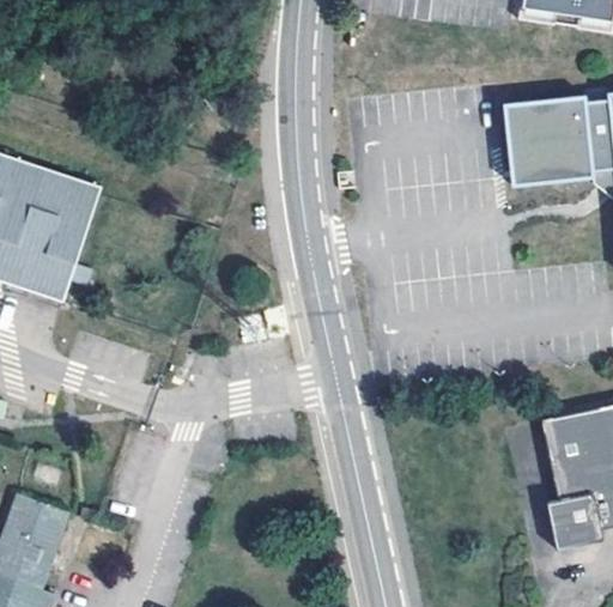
[(612,20),(612,0),(521,0),(520,7),(552,12),(550,24),(580,29),(582,17),(612,20)]
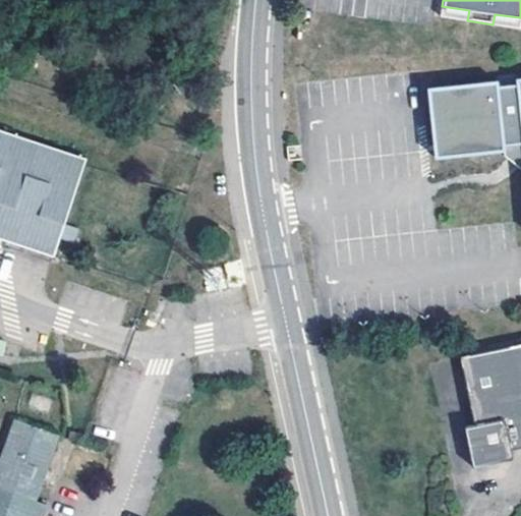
[(467,20),(469,10),(442,6),(440,16),(467,20)]
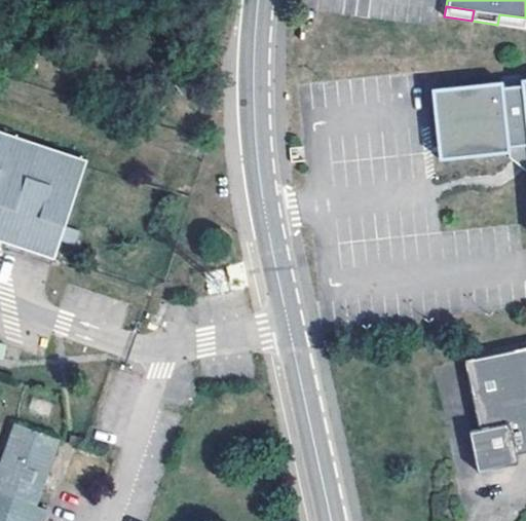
[(525,23),(525,17),(499,14),(497,25),(525,29),(525,23)]
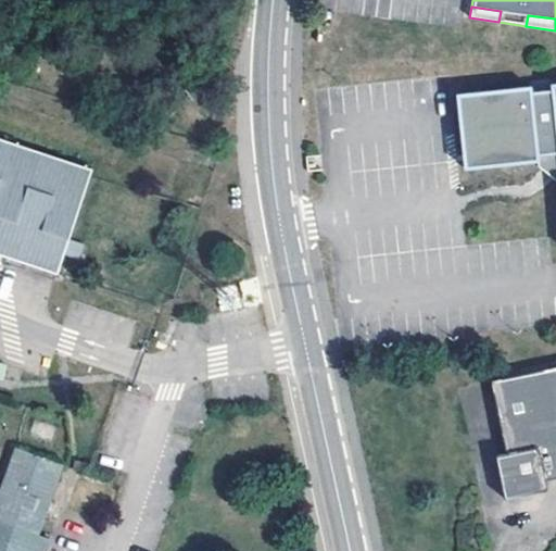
[(531,87),(456,94),(463,168),(536,161),(536,154),(555,152),(555,84),(552,85),(553,90),(532,92),(531,87)]
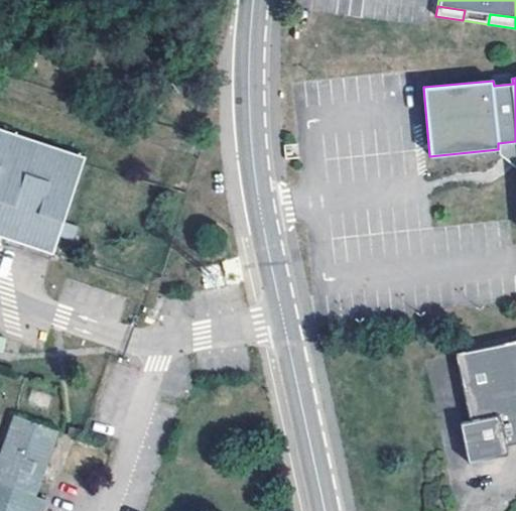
[(0,239),(41,253),(76,157),(0,131),(0,239)]
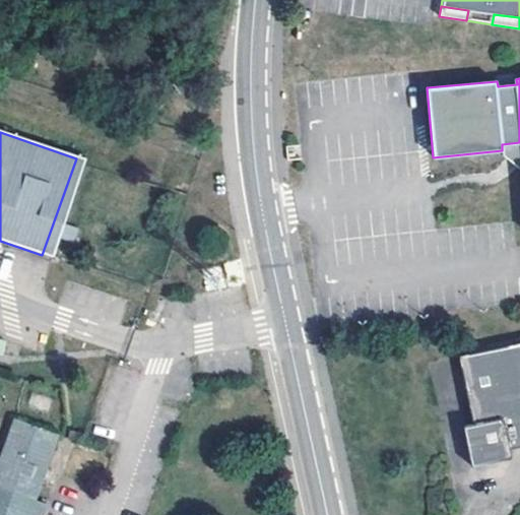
[(519,142),(502,144),(502,150),(513,159),(519,165),(519,142)]
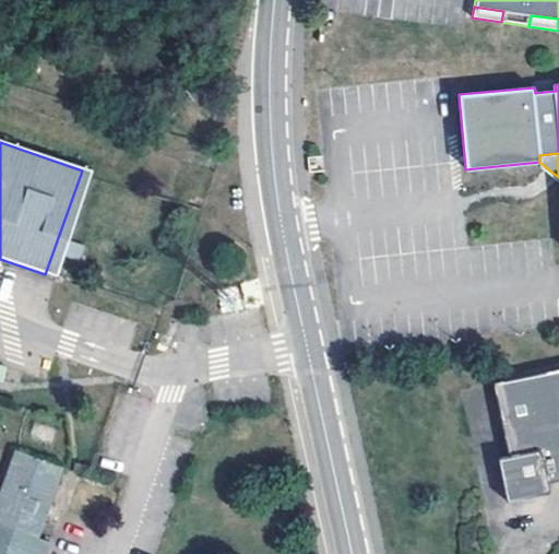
[(558,369),(495,384),(510,457),(500,459),(502,470),(521,482),(542,496),(552,494),(550,483),(558,481),(558,369)]
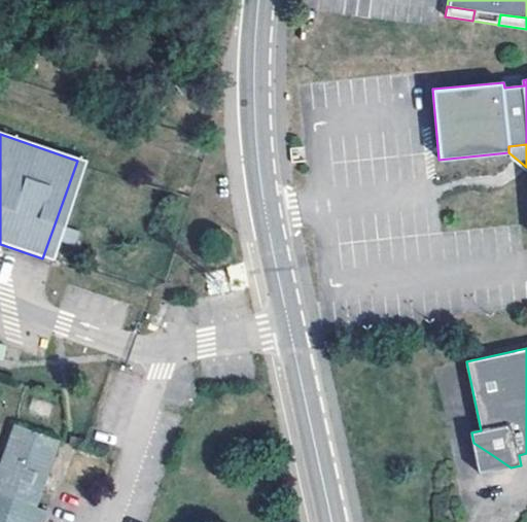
[(53,438),(8,424),(0,449),(0,521),(38,521),(42,511),(31,507),(45,461),(53,438)]
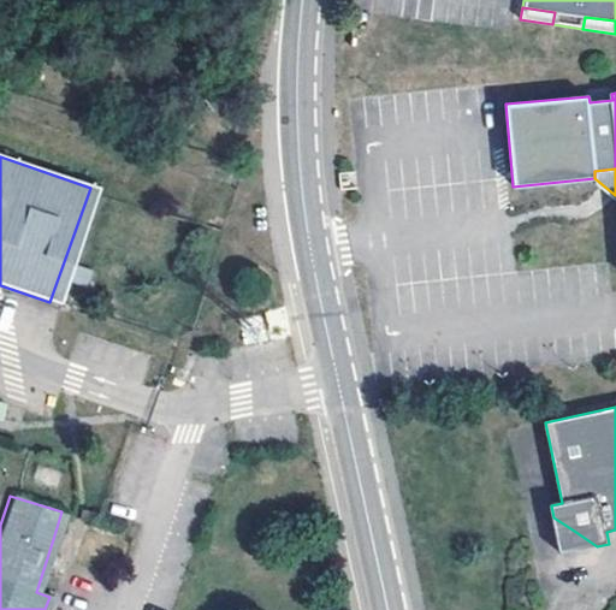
[(574,531),(554,517),(561,554),(597,546),(574,531)]
